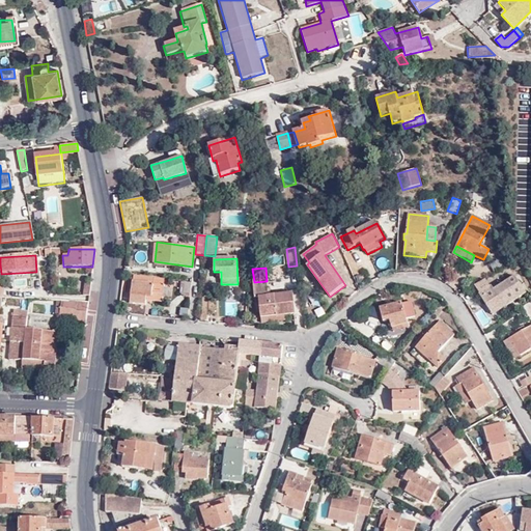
[(162,302),(164,280),(134,276),(130,304),(143,305),(143,300),(162,302)]
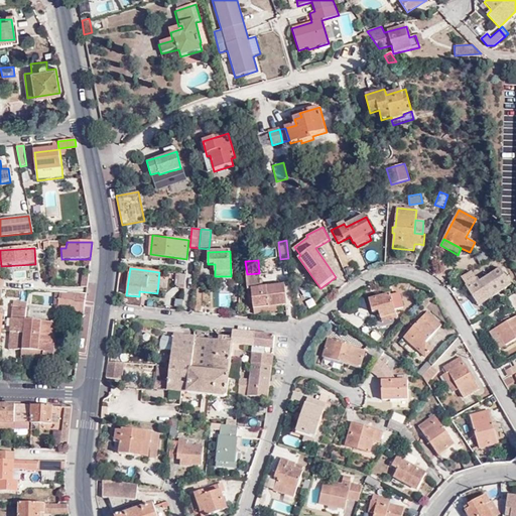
[(511,285),(501,269),(481,281),(478,277),(466,285),(476,301),(491,293),(493,296),(511,285)]
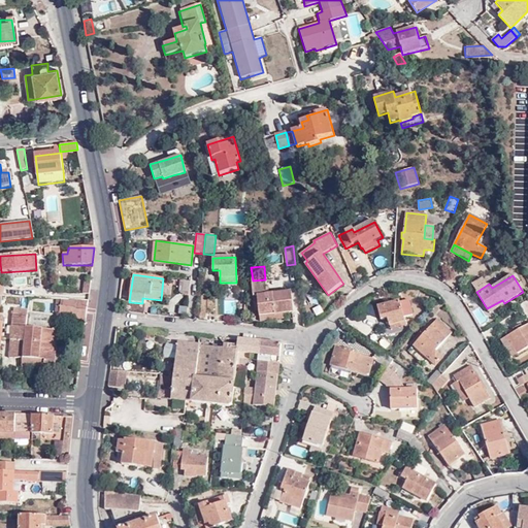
[(73,293),(83,294),(85,279),(75,277),(73,293)]
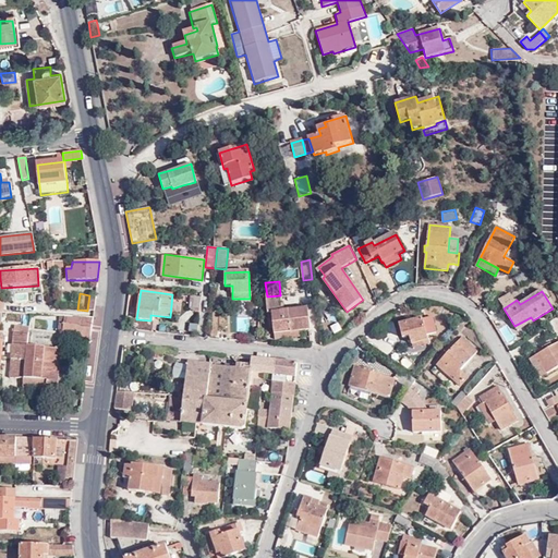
[(280,295),(267,296),(269,328),(274,328),(275,339),(301,337),(301,331),(311,330),(308,308),(303,308),(298,310),(296,306),(289,306),(289,311),(282,311),(280,295)]
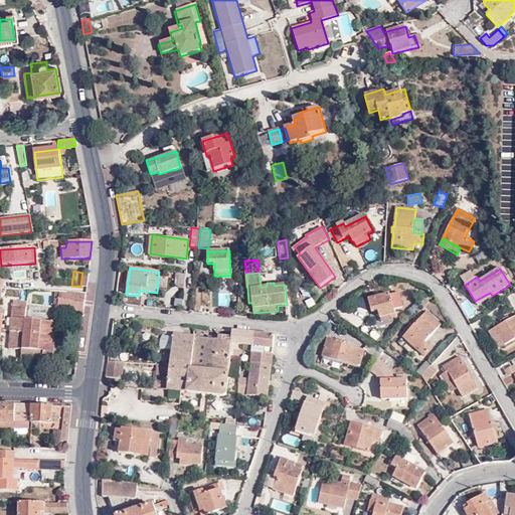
[(185,290),(186,275),(177,274),(175,285),(179,289),(185,290)]
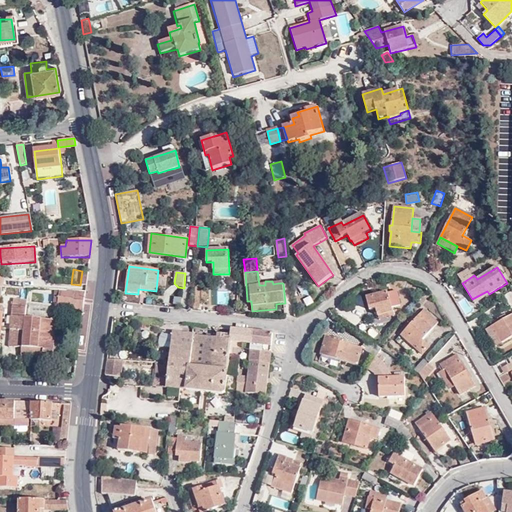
[(72,308),(83,308),(85,291),(56,290),(56,304),(72,304),(72,308)]
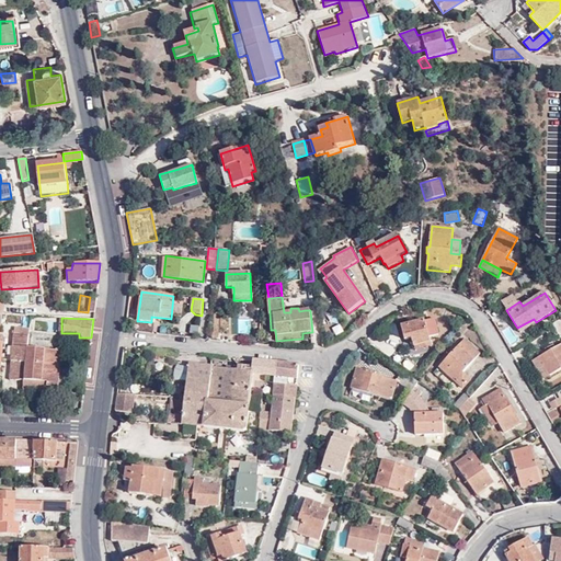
[(412,338),(415,351),(432,346),(425,321),(402,325),(405,340),(412,338)]
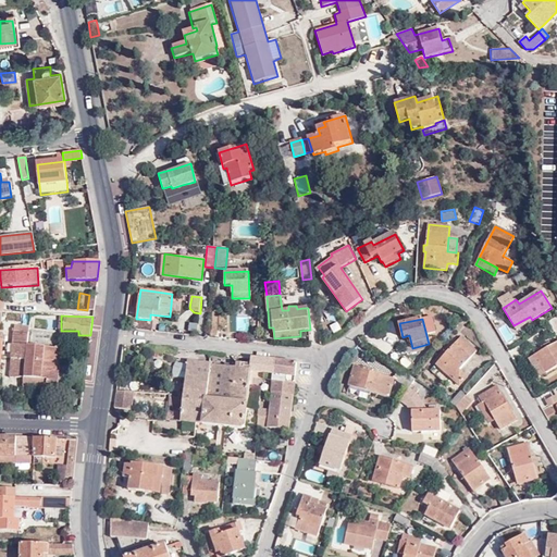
[(8,395),(22,396),(23,384),(23,378),(26,346),(27,326),(13,325),(8,395)]
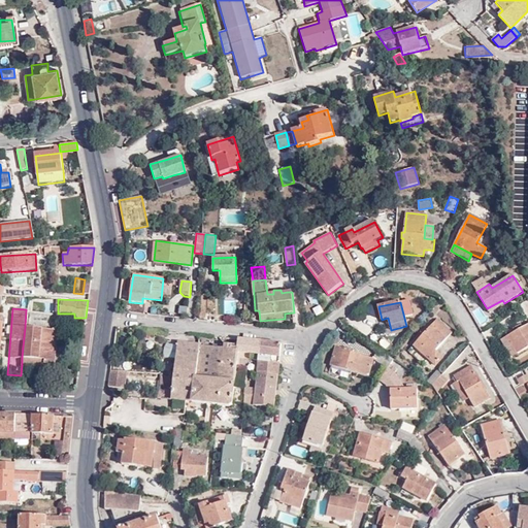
[(442,358),(435,351),(451,333),(436,320),(414,345),(435,366),(442,358)]
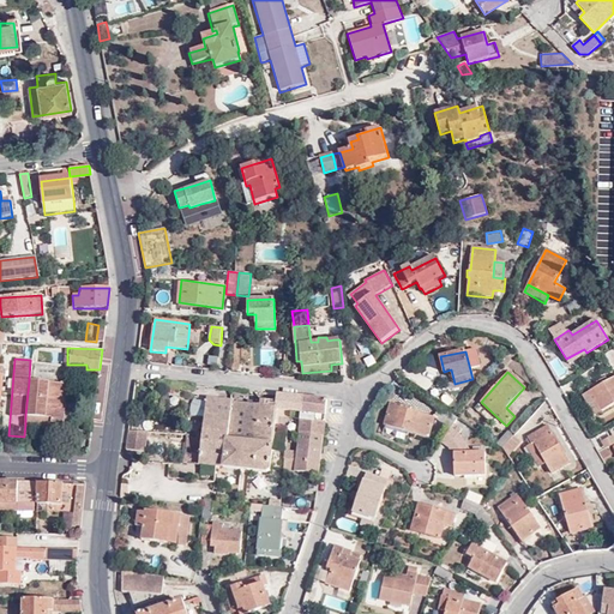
[(613,377),(583,396),(594,416),(613,404),(613,377)]
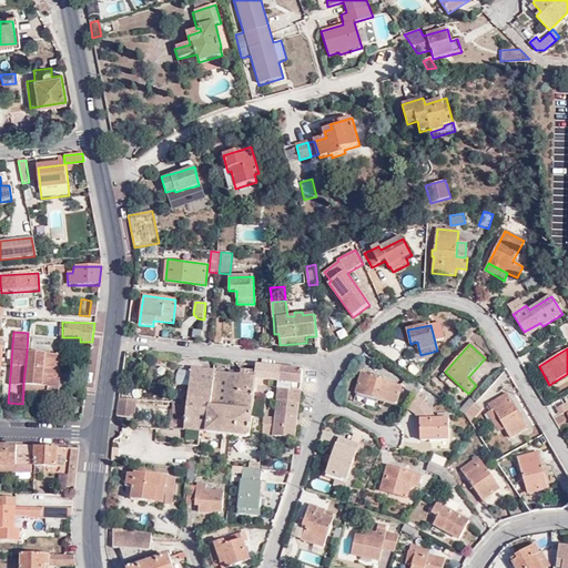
[(46,391),(44,394),(48,394),(48,392),(57,393),(60,355),(27,353),(23,385),(40,387),(40,389),(46,391)]
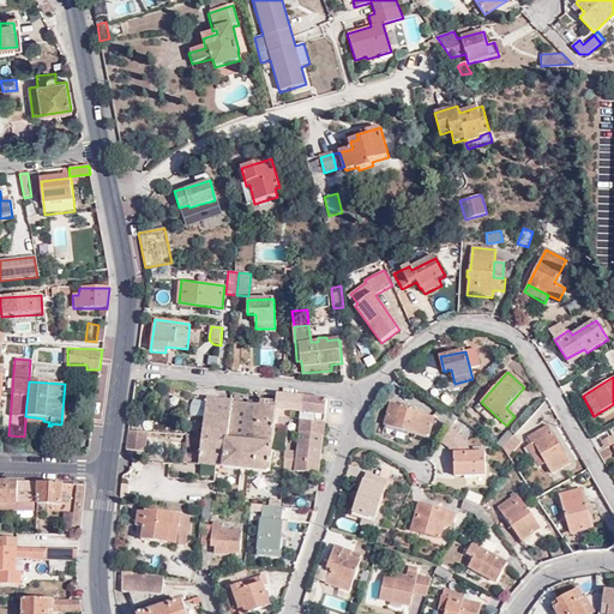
[(188,434),(185,462),(268,471),(271,447),(284,449),(287,431),(272,429),(276,408),(302,411),(298,452),(287,450),(284,470),(320,474),(327,401),(277,395),(276,402),(260,399),(260,404),(208,398),(208,401),(193,398),(191,403),(191,409),(191,415),(205,416),(203,435),(188,434)]
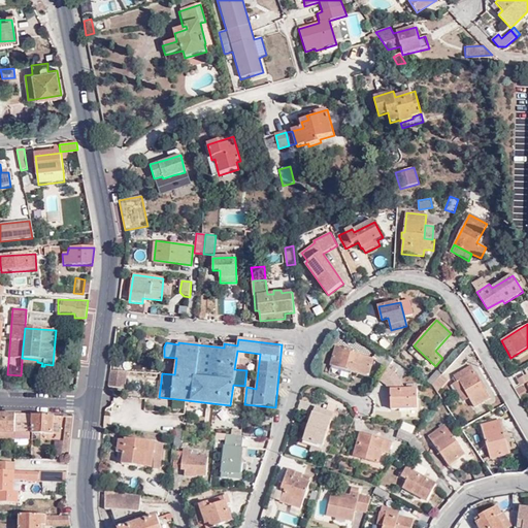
[(353,352),(336,347),(330,366),(368,377),(373,358),(353,353),(353,352)]
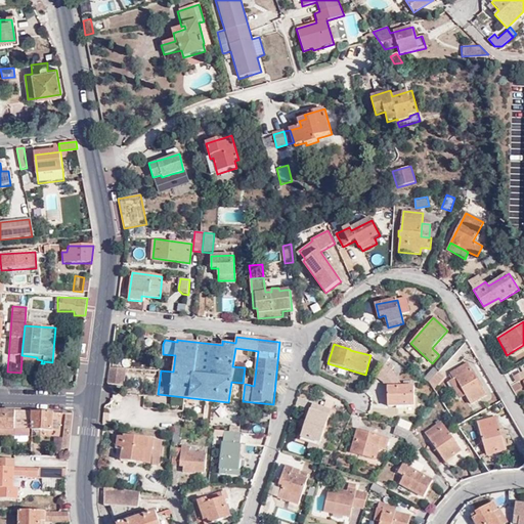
[(391,357),(387,355),(376,347),(372,355),(385,365),(391,357)]
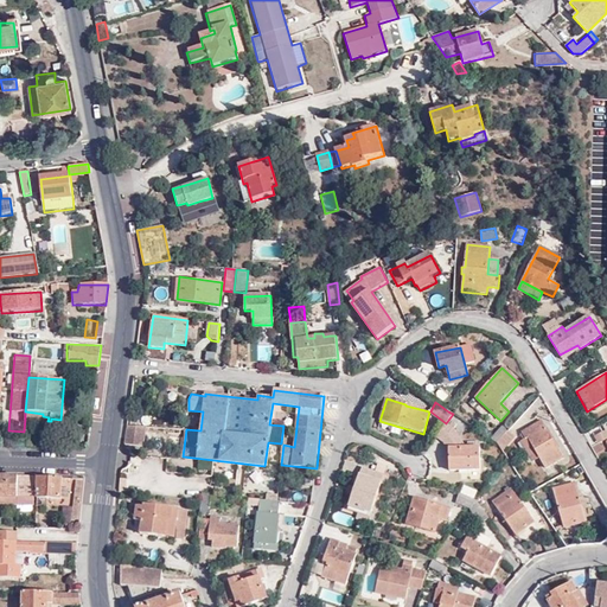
[(134,407),(132,425),(139,425),(141,408),(134,407)]
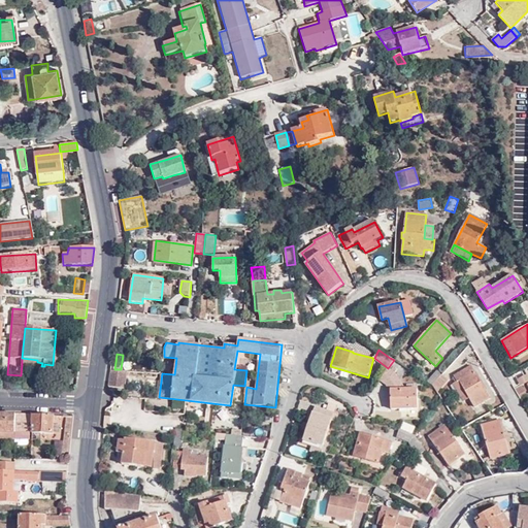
[(471,366),(463,370),(466,375),(459,381),(469,397),(474,407),(490,398),(471,366)]
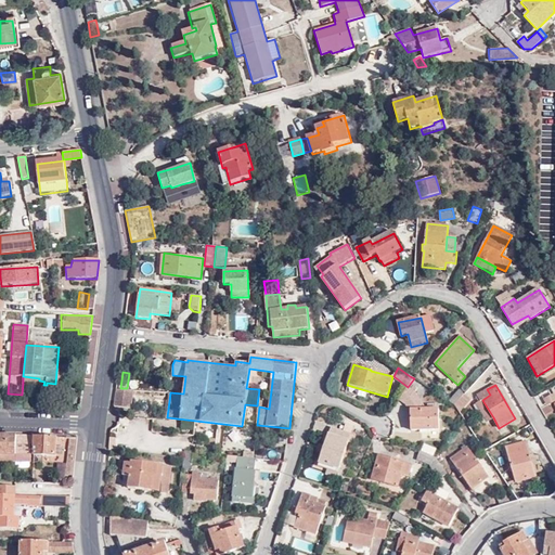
[(116,389),(114,407),(131,407),(133,390),(116,389)]
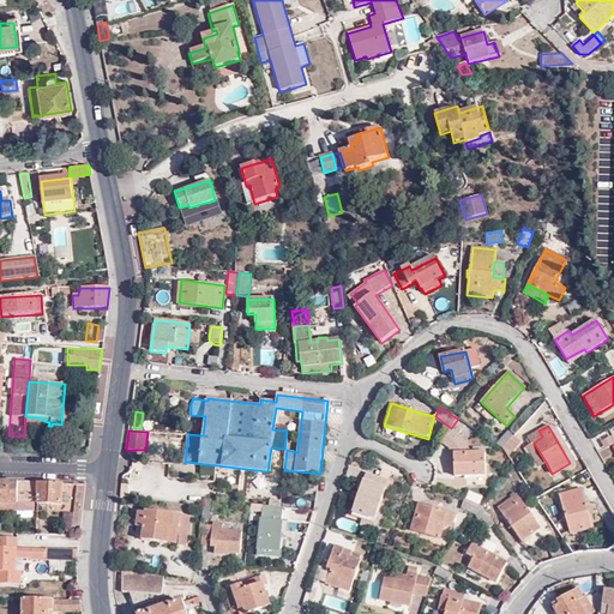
[(513,437),(507,431),(495,445),(503,450),(513,437)]
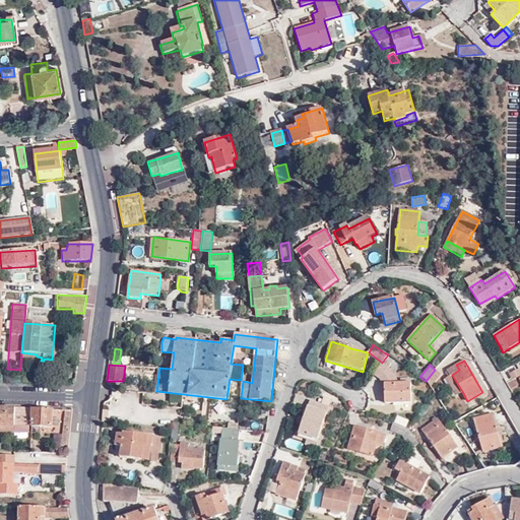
[(459,370),(456,365),(447,370),(450,376),(452,375),(459,370)]
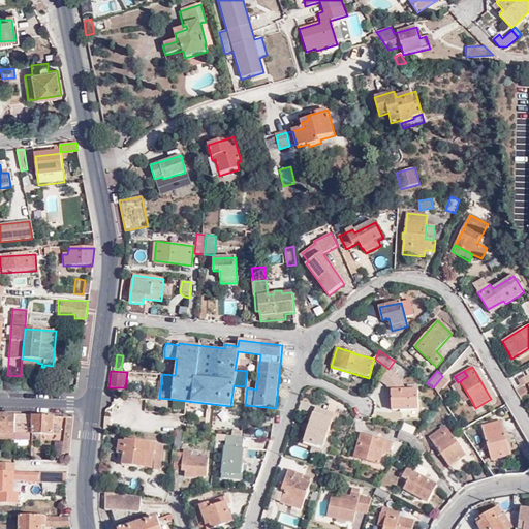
[(528,376),(528,375),(519,380),(522,386),(528,382),(528,376)]
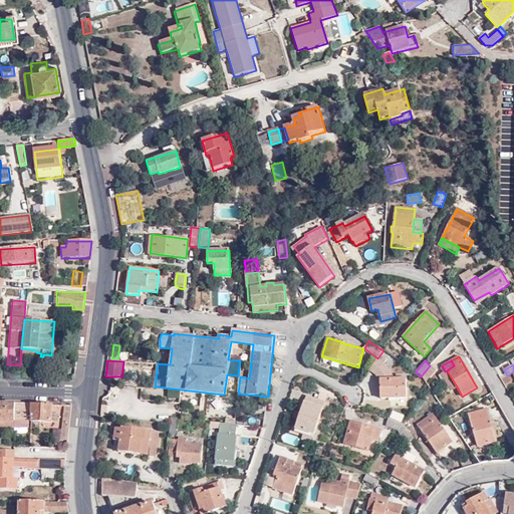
[(421,376),(425,382),(435,371),(430,365),(421,376)]
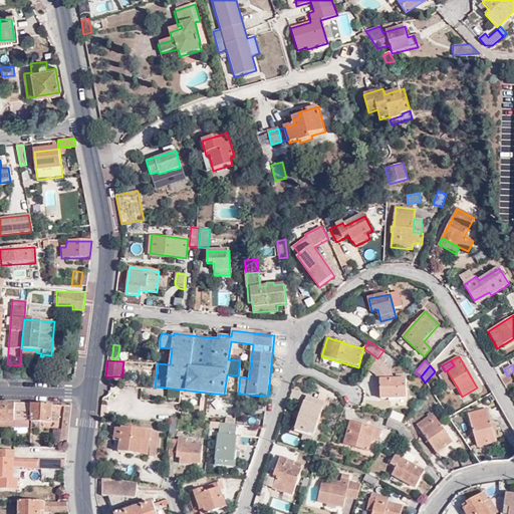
[(447,370),(445,371),(441,373),(451,391),(457,387),(447,370)]
